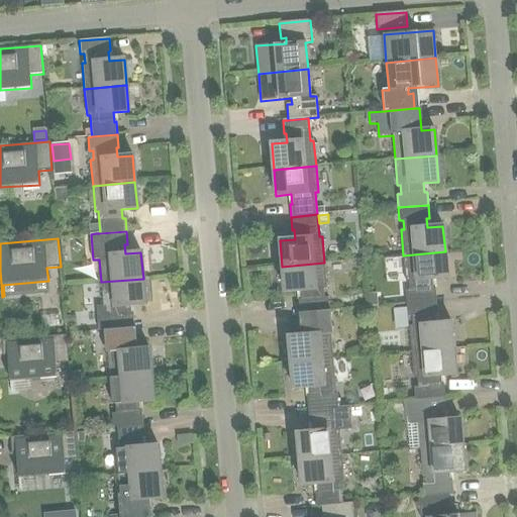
[(405,291),(406,304),(436,301),(435,289),(432,289),(432,280),(447,278),(445,251),(403,255),(405,282),(408,281),(409,291),(405,291)]
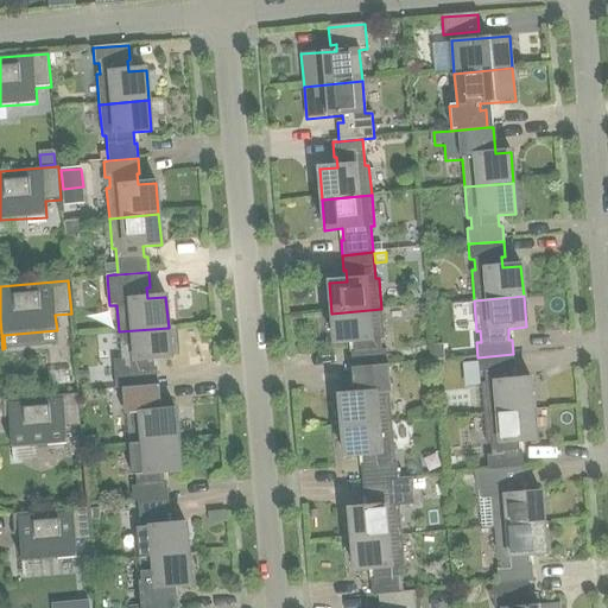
[(350,353),(352,368),(386,366),(387,366),(386,350),(381,350),(380,340),(384,340),(381,309),(331,314),(335,343),(353,342),(354,353),(350,353)]
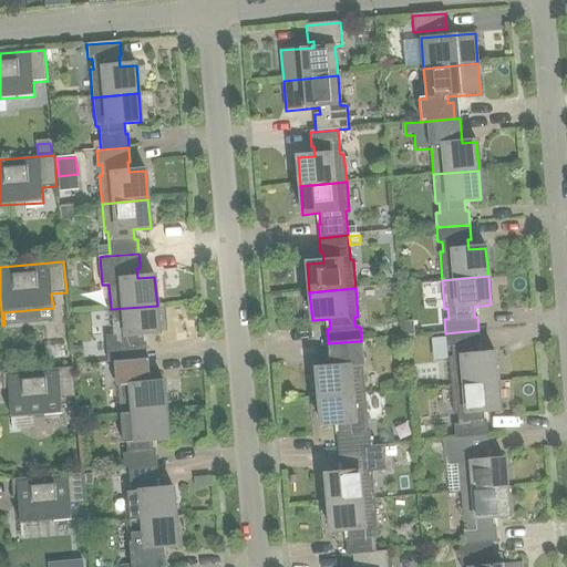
[(160,334),(157,306),(111,309),(113,334),(106,336),(109,362),(114,362),(147,359),(146,346),(144,346),(143,336),(160,334)]
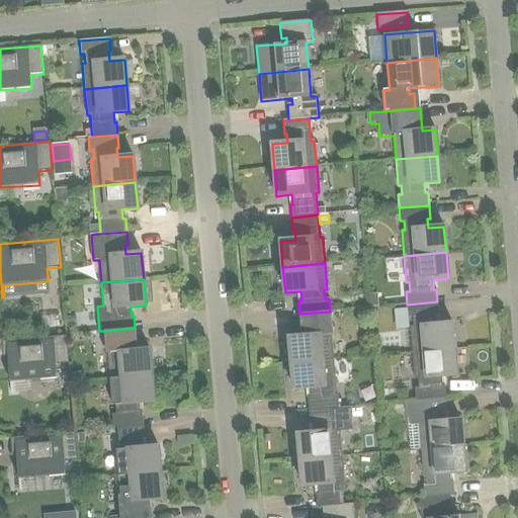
[(369,295),(369,308),(377,307),(377,294),(369,295)]
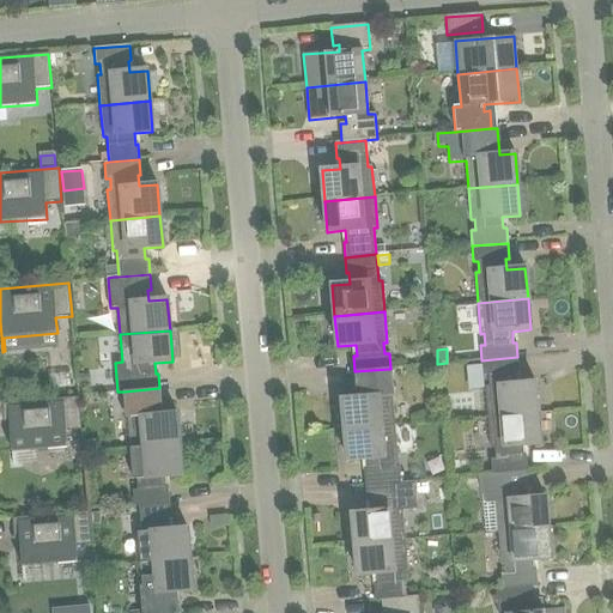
[(485,387),(489,418),(538,413),(535,382),(517,384),(516,372),(519,372),(517,357),(481,360),(484,376),(489,375),(489,387),(485,387)]
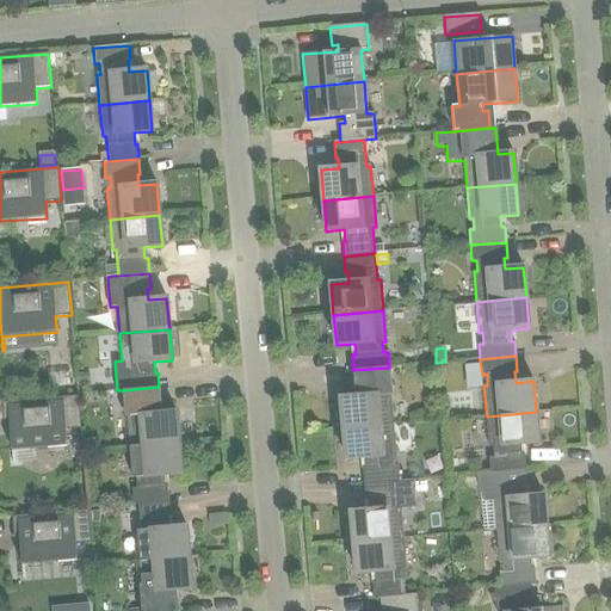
[(393,425),(388,368),(353,370),(356,396),(341,397),(344,429),(393,425)]
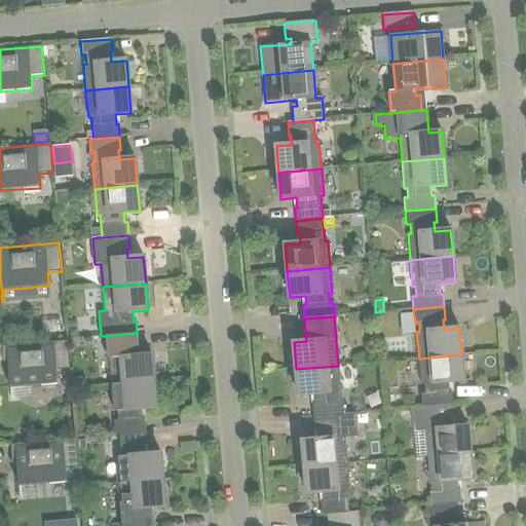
[(50,321),(47,325),(47,330),(51,334),(58,334),(61,330),(61,324),(57,321),(50,321)]
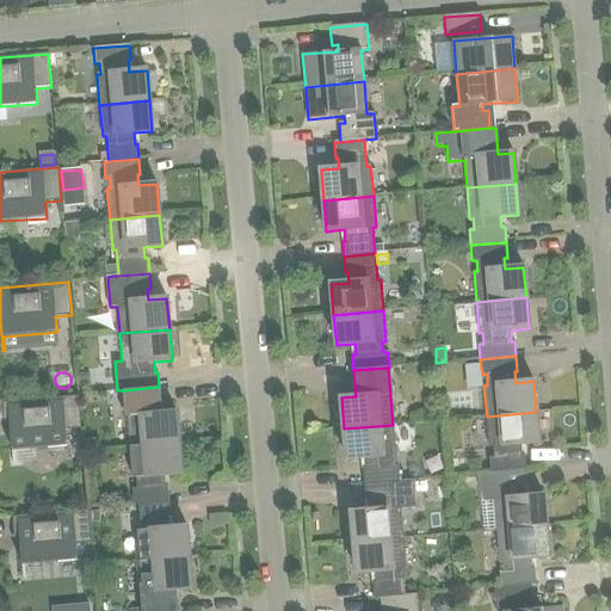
[(127,417),(129,448),(179,443),(177,412),(159,414),(158,403),(160,402),(159,387),(123,390),(124,406),(129,406),(130,417),(127,417)]
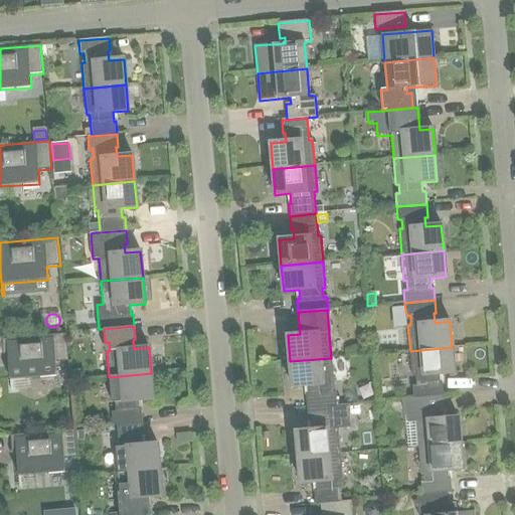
[(65,334),(1,339),(3,355),(7,355),(11,391),(12,391),(11,380),(56,376),(55,363),(68,362),(65,334)]
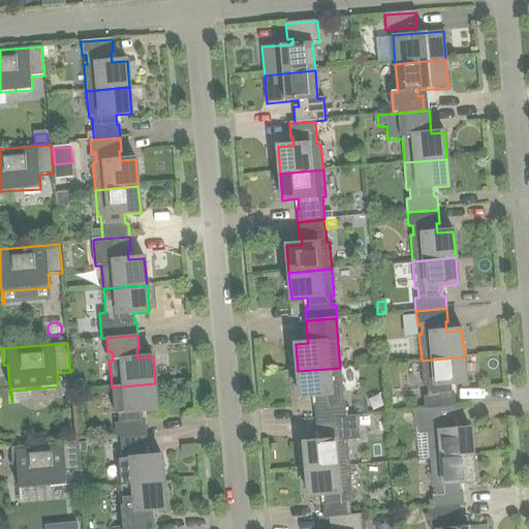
[(424,397),(425,410),(455,407),(454,394),(452,394),(450,384),(466,383),(464,356),(422,361),(424,387),(427,386),(428,396),(424,397)]
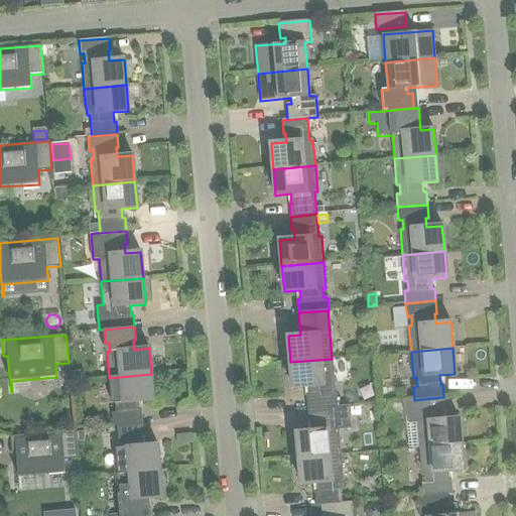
[(306,396),(307,409),(338,406),(336,393),(332,394),(332,385),(335,384),(332,359),(290,362),(292,388),(307,387),(308,396),(306,396)]
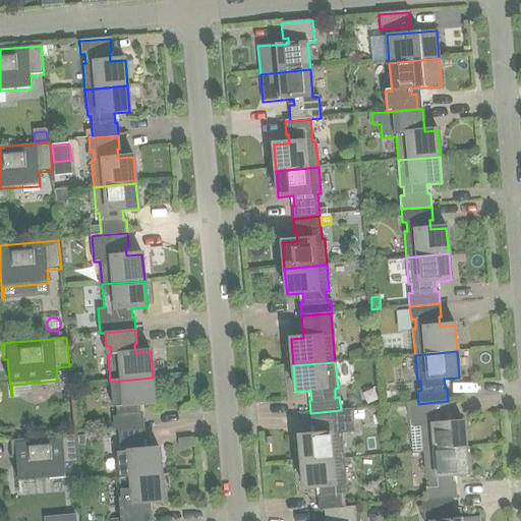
[(84,374),(74,375),(75,385),(85,385),(84,374)]
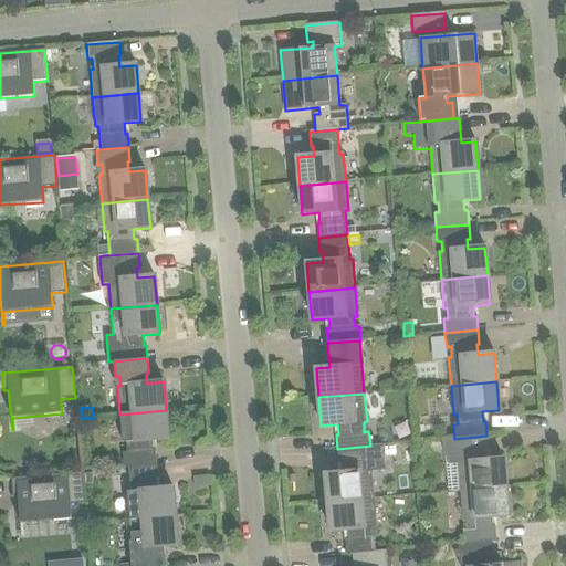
[(168,439),(166,410),(119,415),(123,443),(126,442),(127,452),(123,453),(124,468),(128,468),(156,464),(155,450),(153,451),(152,440),(168,439)]
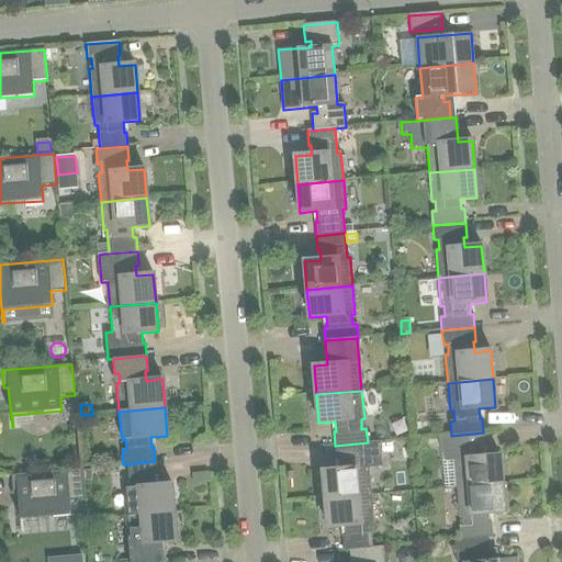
[(454,460),(457,489),(502,484),(499,456),(483,457),(482,447),(484,447),(483,433),(451,436),(452,450),(457,449),(458,459),(454,460)]
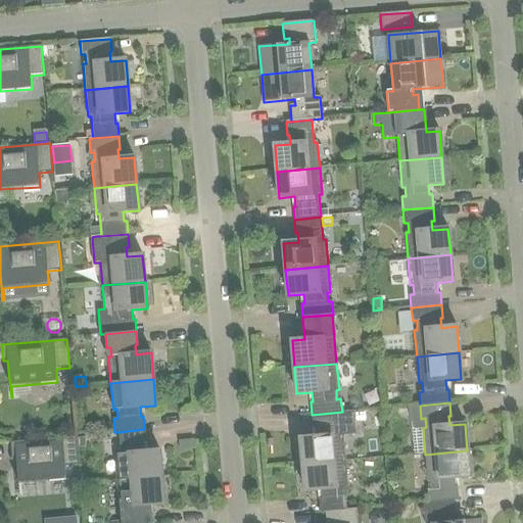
[(300,438),(302,465),(345,461),(343,434),(340,435),(339,425),(343,425),(342,412),(312,415),(313,428),(315,428),(316,437),(300,438)]
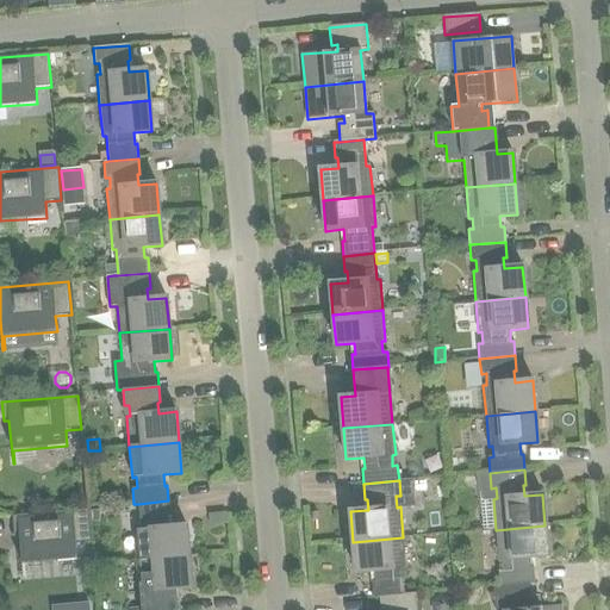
[(137,530),(139,560),(188,556),(186,526),(168,527),(167,516),(170,516),(168,500),(138,504),(141,529),(137,530)]
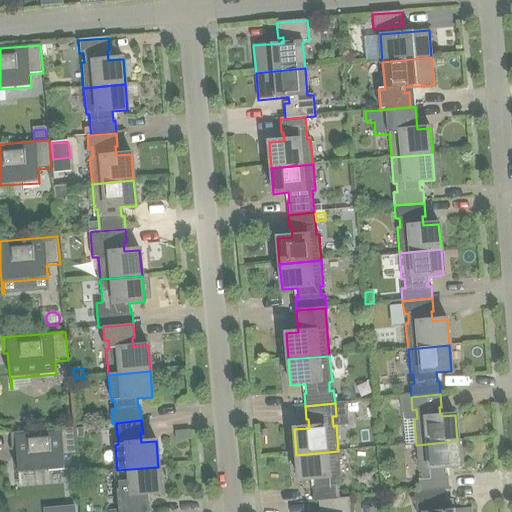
[(76,455),(74,427),(10,433),(11,449),(16,449),(19,485),(21,485),(20,473),(64,470),(63,456),(76,455)]
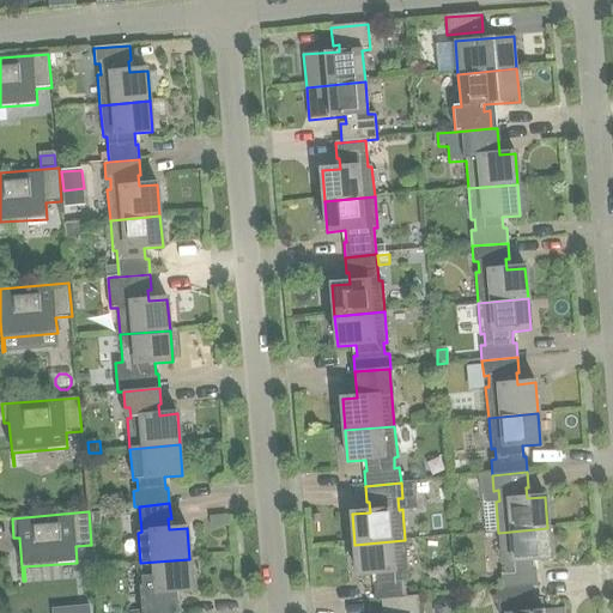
[(533,560),(550,559),(547,528),(498,533),(501,563),(504,563),(505,574),(501,575),(502,589),(496,590),(497,607),(533,605),(532,587),(538,587),(536,571),(533,571),(533,560)]
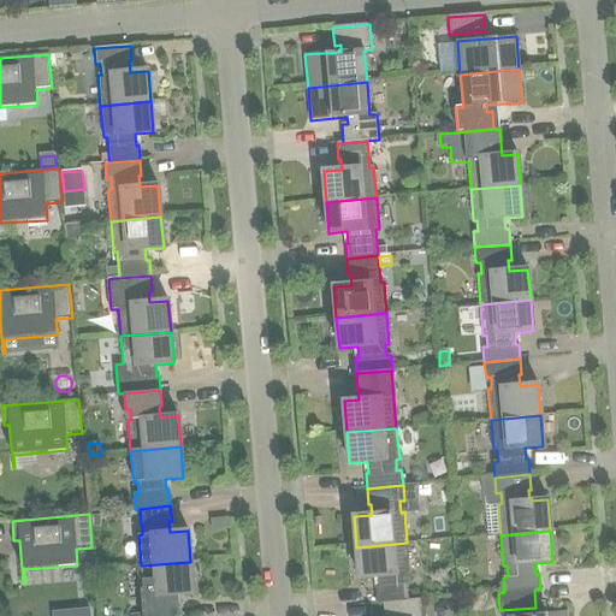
[(377,603),(383,603),(408,600),(406,574),(409,574),(407,543),(356,548),(360,579),(378,576),(378,587),(375,588),(377,603)]
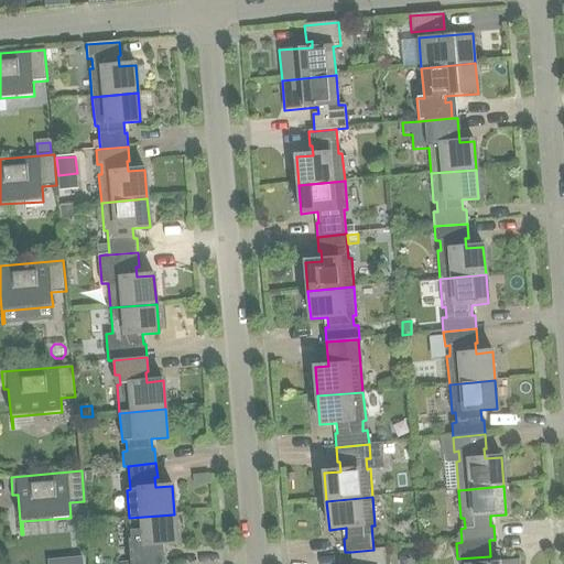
[(131,562),(131,563),(164,563),(164,554),(161,554),(161,544),(177,543),(174,514),(129,518),(131,546),(134,546),(136,556),(131,556),(131,562)]
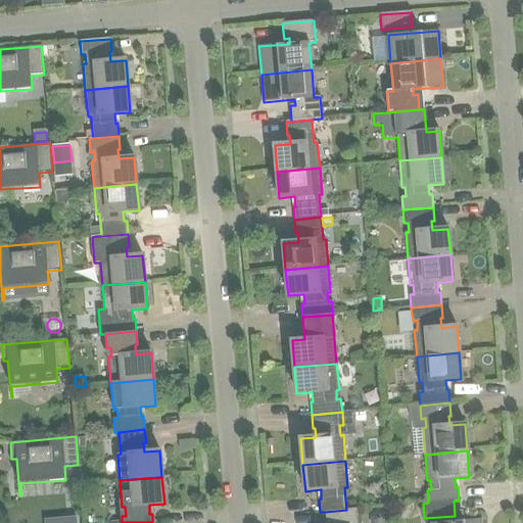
[(357,522),(355,509),(346,510),(325,512),(326,522),(357,522)]
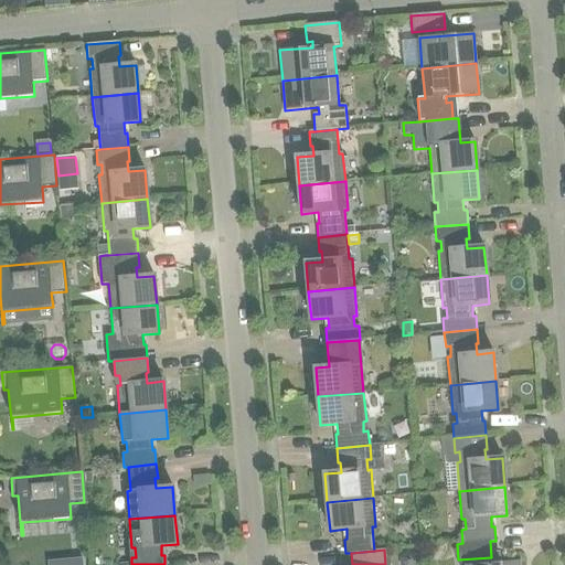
[(403,553),(400,560),(401,564),(418,564),(418,556),(412,552),(403,553)]
